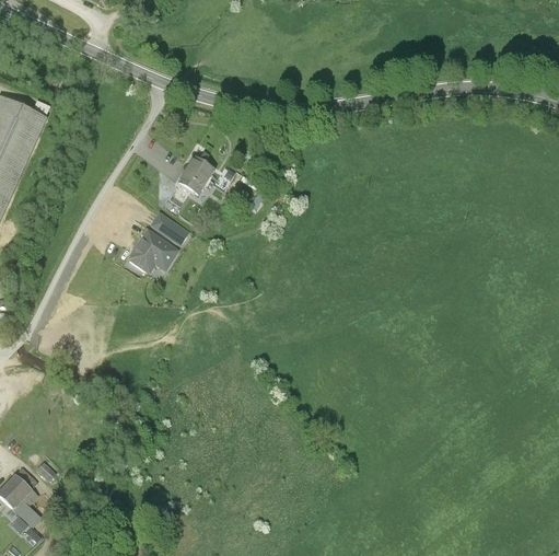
[(0,218),(45,118),(0,97),(0,218)]
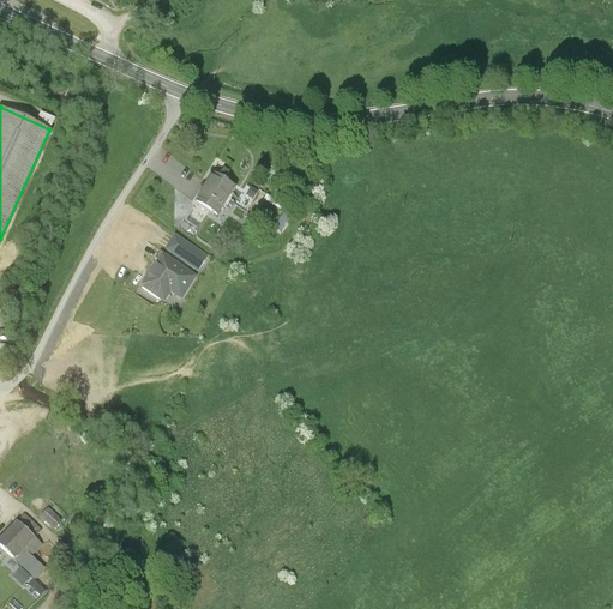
[(236,185),(214,170),(197,198),(218,212),(236,185)]
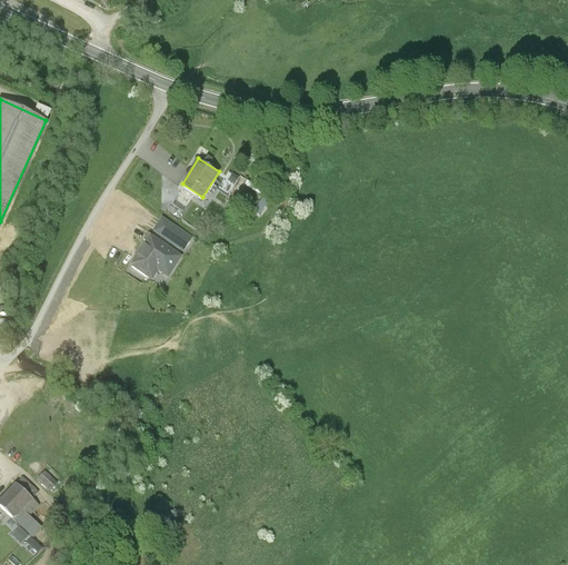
[(169,200),(182,209),(189,199),(176,190),(169,200)]
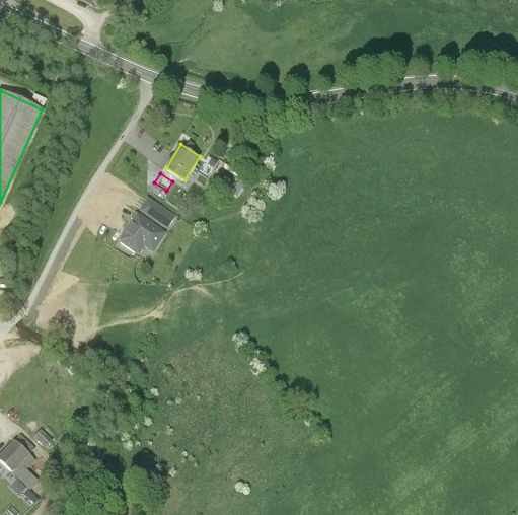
[(149,197),(141,209),(168,225),(175,213),(149,197)]
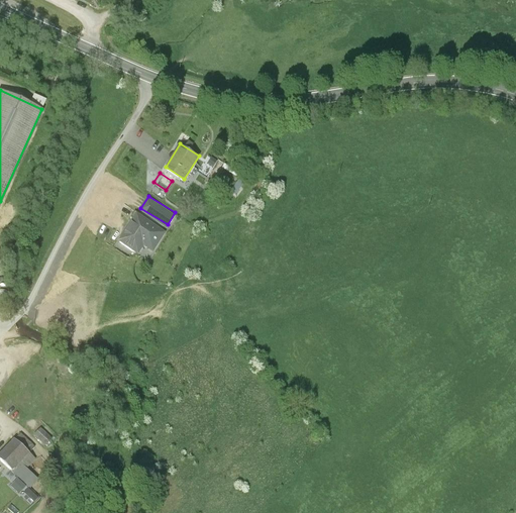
[(136,211),(119,240),(138,251),(143,243),(153,249),(166,229),(136,211)]
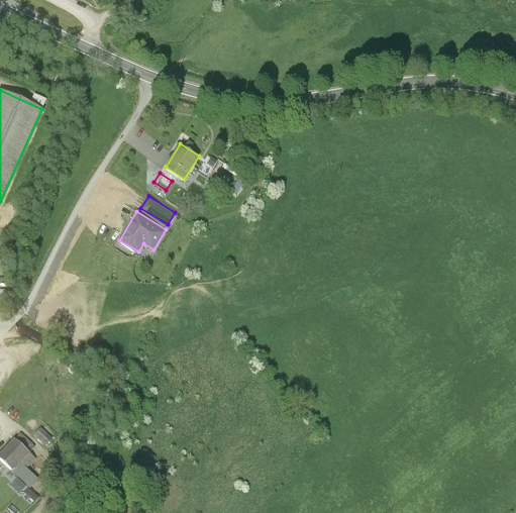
[(41,425),(35,432),(46,441),(53,435),(41,425)]
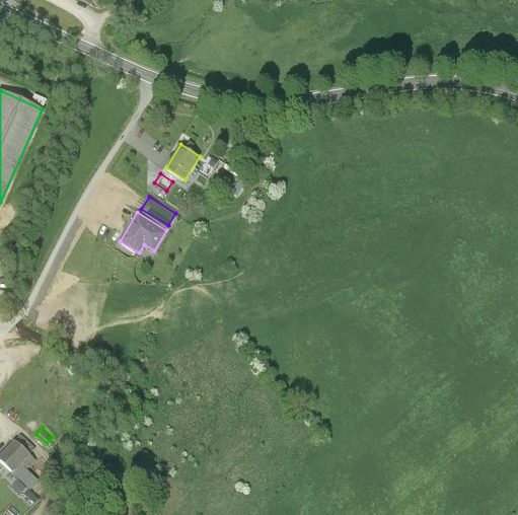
[(21,431),(15,437),(30,451),(35,445),(21,431)]
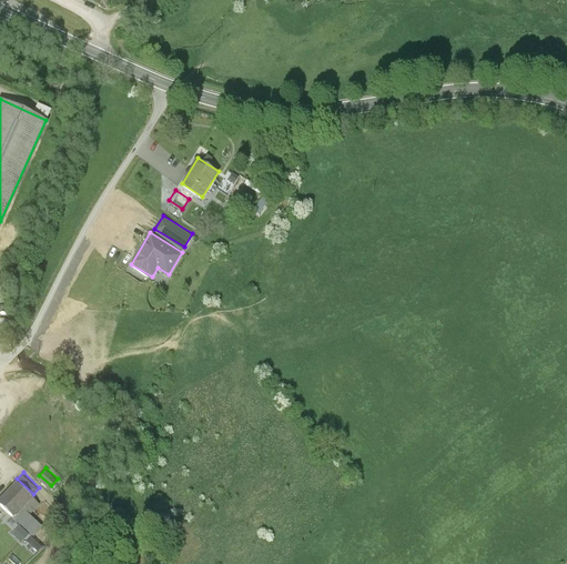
[(17,479),(0,496),(0,500),(34,532),(42,524),(30,512),(40,501),(33,494),(17,479)]
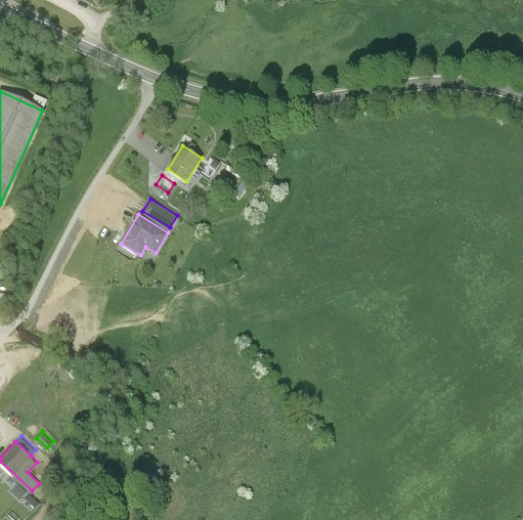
All buildings are outlined.
